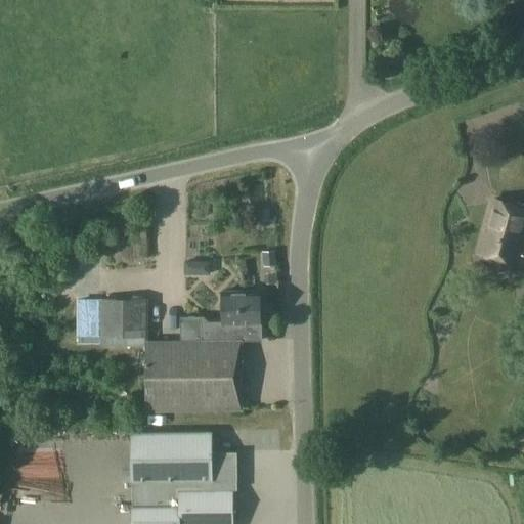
[(523,207),(492,200),(478,252),(523,264),(522,267),(523,267),(523,207)]
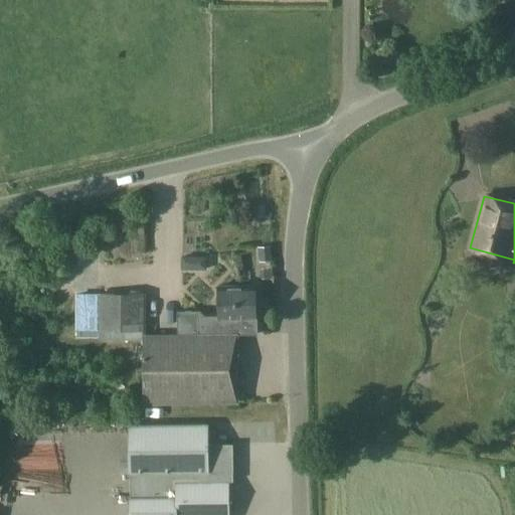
[(265,205),(251,207),(252,219),(266,217),(265,205)]
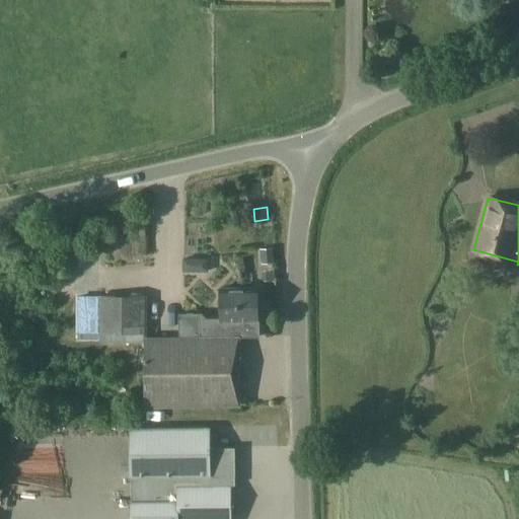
[(207,319),(202,313),(203,339),(233,339),(260,338),(260,320),(257,320),(257,288),(220,288),(220,317),(219,317),(219,319),(207,319)]
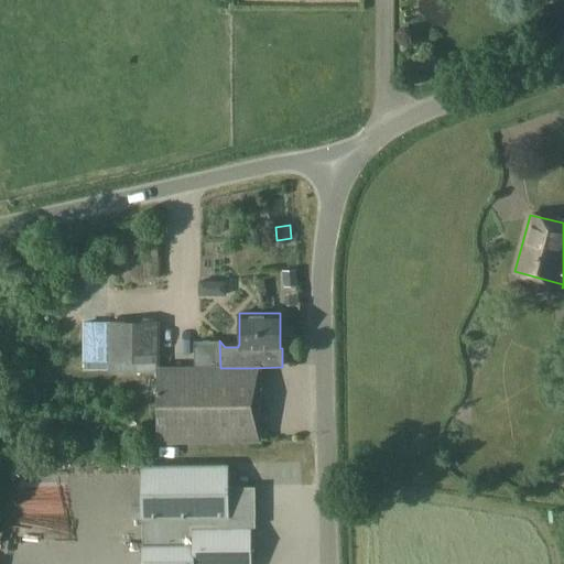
[(156,321),(107,321),(107,362),(156,362),(156,321)]
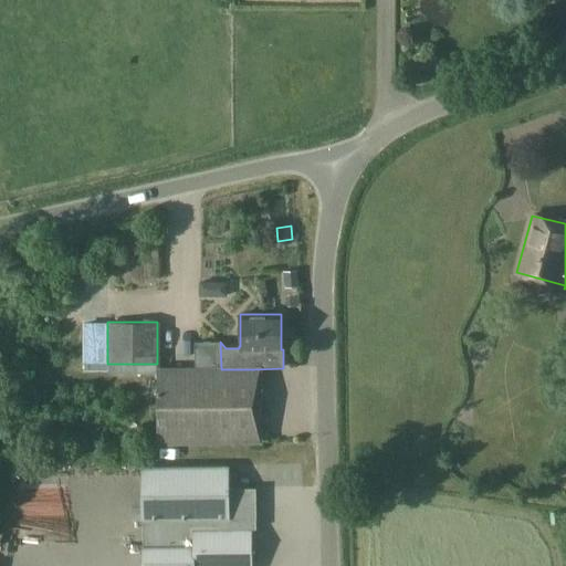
[(82,375),(104,374),(104,339),(81,339),(82,375)]
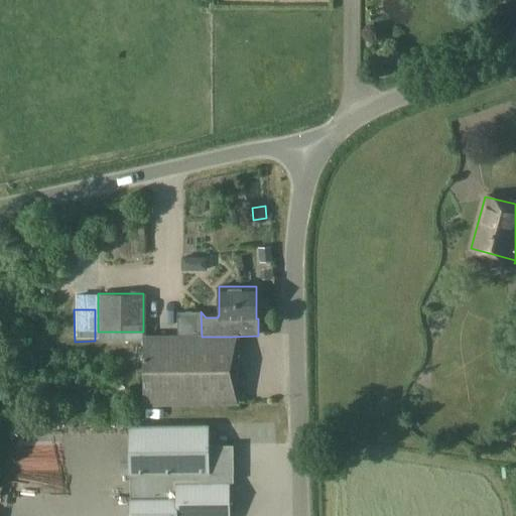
[(177,337),(144,337),(144,405),(233,404),(232,337),(202,337),(201,311),(177,312),(177,337)]
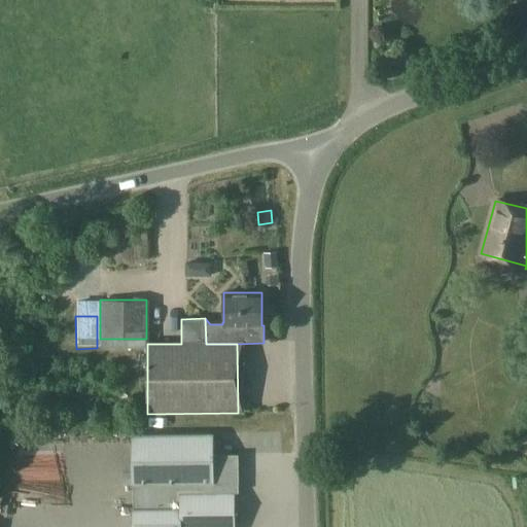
[(213,455),(213,434),(131,435),(132,526),(234,526),(235,492),(231,492),(231,484),(239,484),(238,455),(213,455)]
